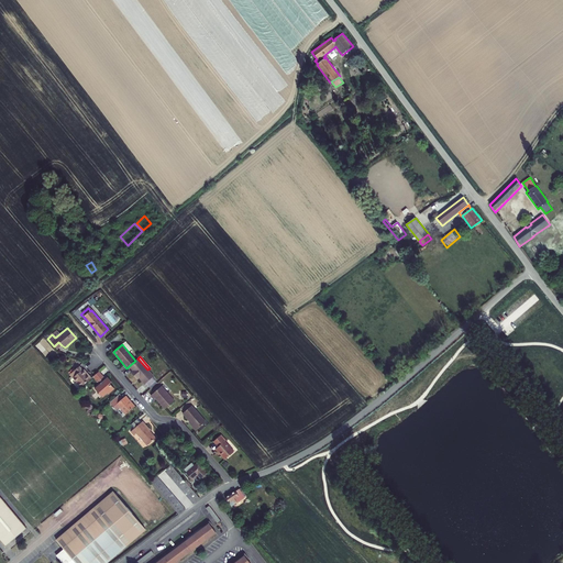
[(153,376),(147,370),(138,359),(135,361),(129,366),(132,371),(130,373),(134,376),(136,375),(139,378),(144,385),(153,376)]
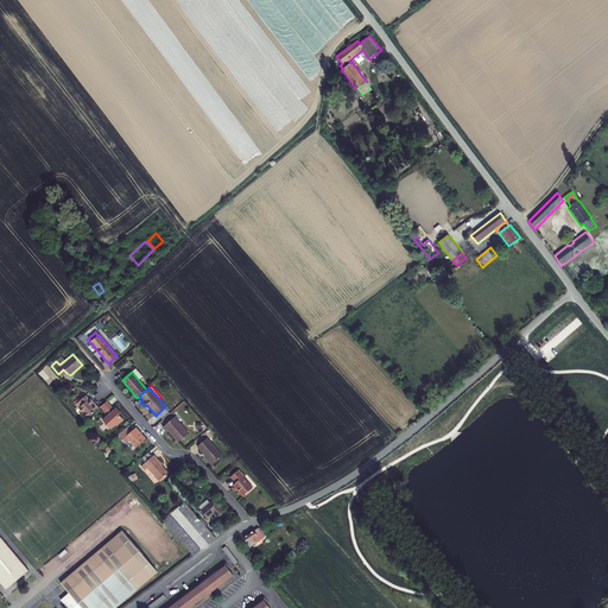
[(87,418),(97,409),(93,404),(93,405),(84,396),(75,404),(87,418)]
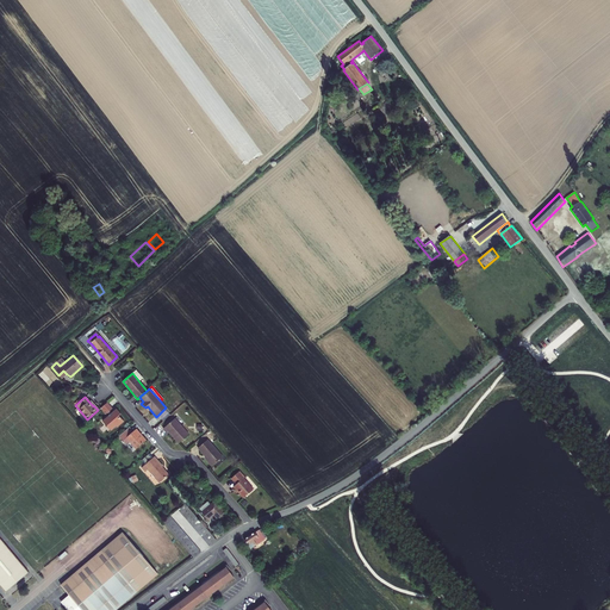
[(110,411),(112,409),(107,403),(101,408),(100,409),(105,415),(107,414),(110,411)]
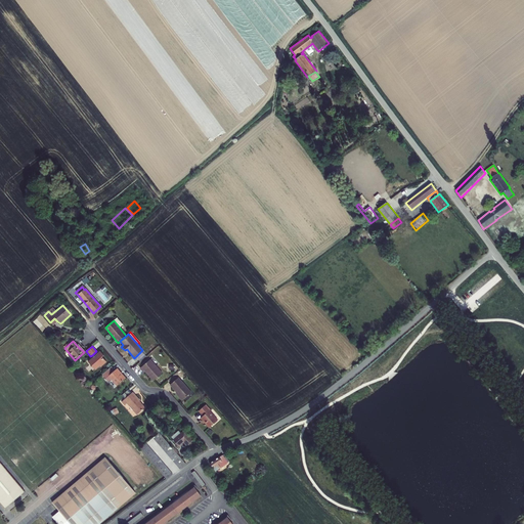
[(101,358),(103,355),(100,351),(95,355),(93,357),(88,361),(91,365),(92,365),(96,369),(100,365),(101,366),(105,363),(101,358)]
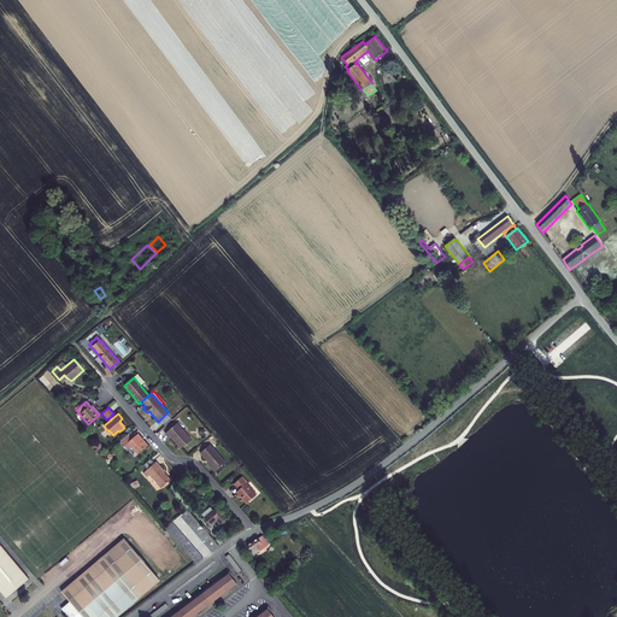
[(181,448),(191,440),(177,423),(165,434),(169,438),(170,436),(181,448)]
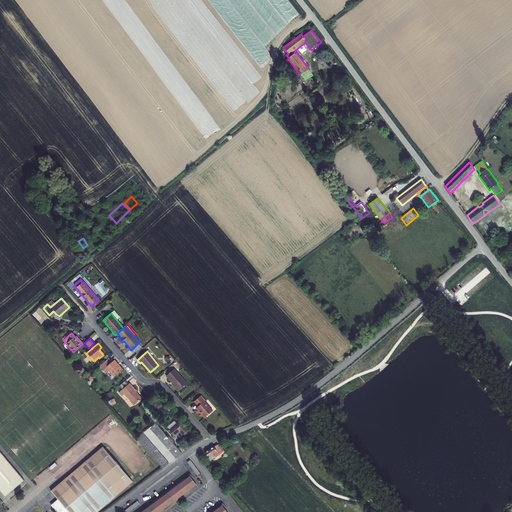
[(114,360),(112,362),(108,358),(99,366),(103,370),(106,368),(114,377),(122,370),(114,360)]
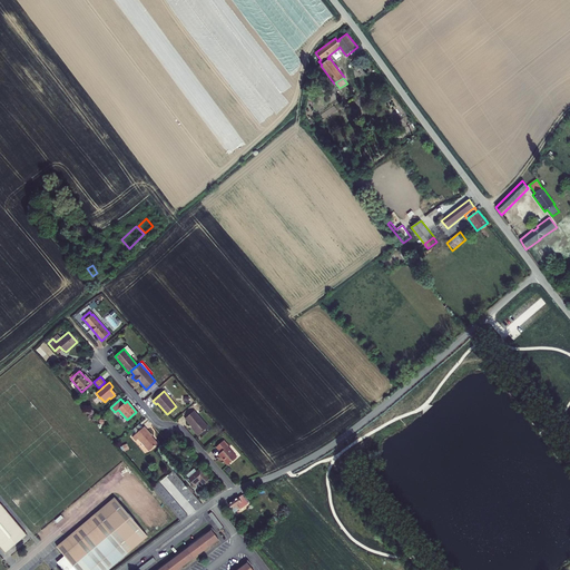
[(208,428),(194,411),(185,419),(194,429),(199,435),(208,428)]
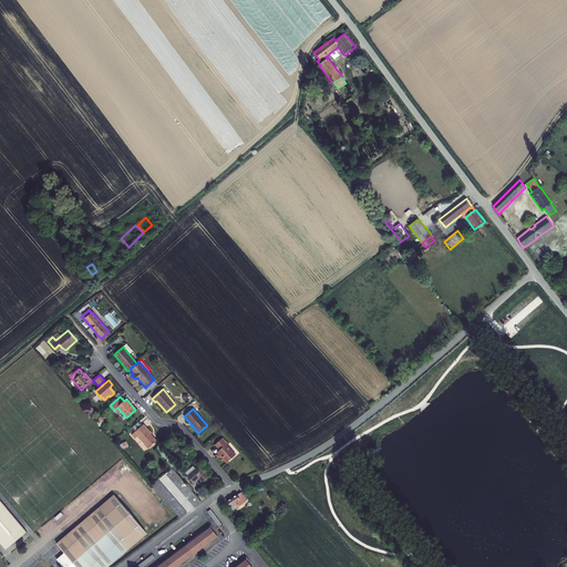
[(151,434),(143,424),(132,435),(134,439),(137,436),(148,449),(156,442),(151,434)]
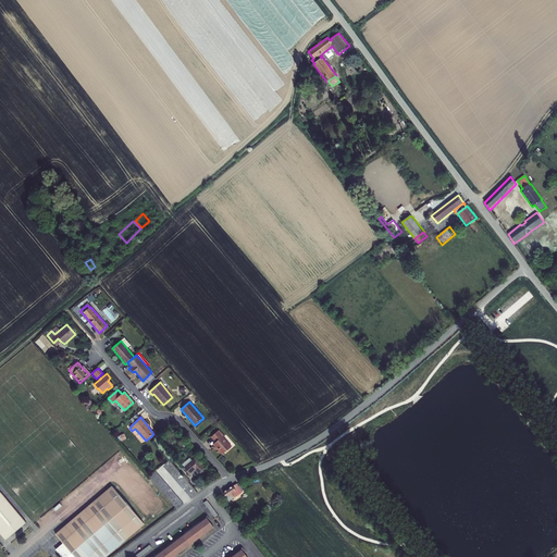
[(222,437),(223,436),(219,431),(211,436),(215,442),(213,445),(222,455),(231,447),(222,437)]
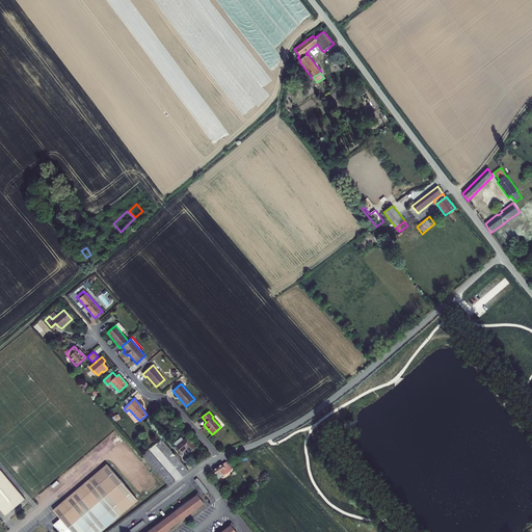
[(189,453),(195,447),(187,437),(175,448),(178,452),(179,451),(181,453),(186,449),(189,453)]
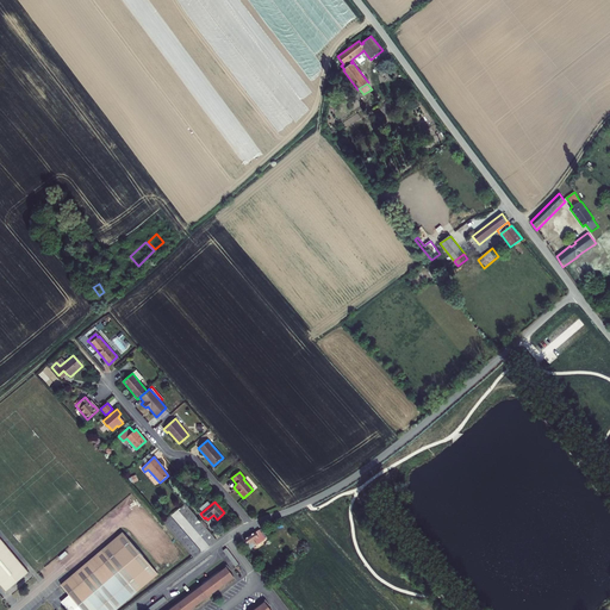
[(216,540),(185,504),(178,510),(209,546),(216,540)]
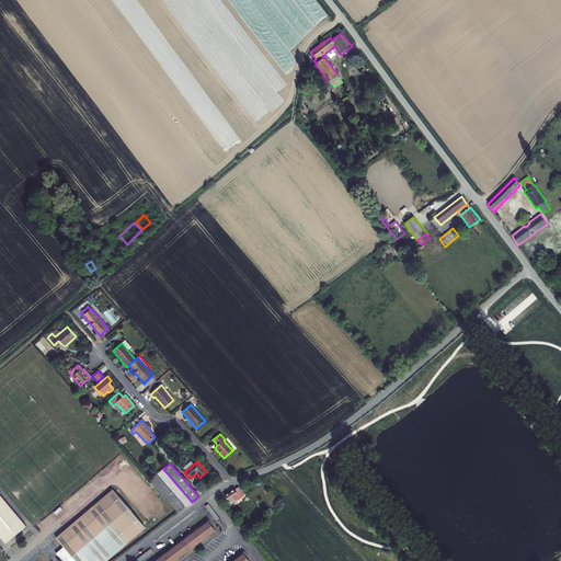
[(184,508),(157,476),(150,480),(172,506),(179,513),(184,508)]
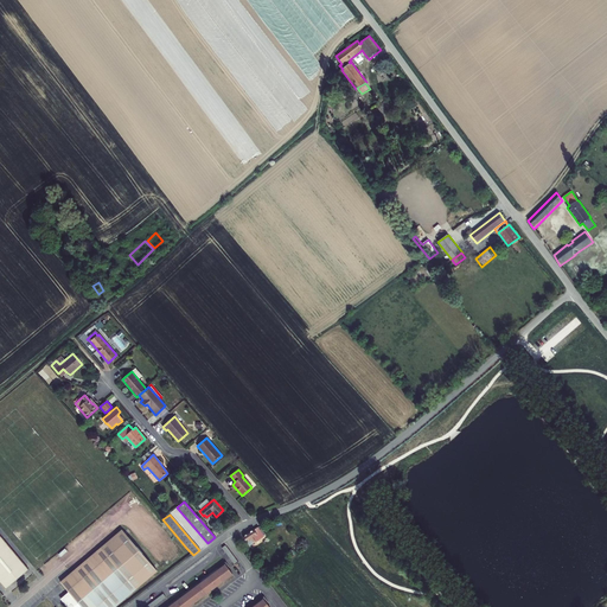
[(250,545),(264,536),(259,526),(243,537),(250,545)]
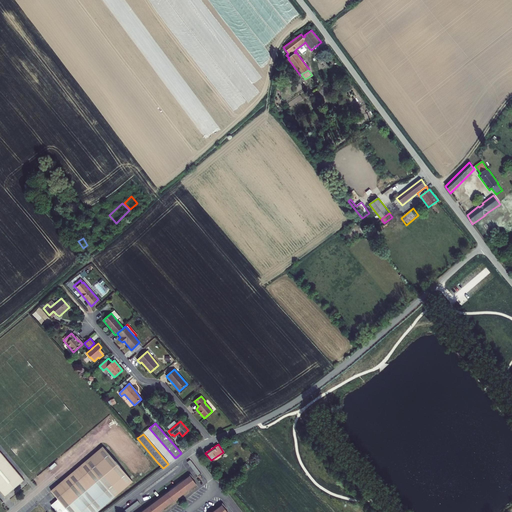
[(97,511),(98,511),(116,497),(133,482),(103,447),(86,462),(68,477),(51,491),(66,509),(62,511),(97,511)]
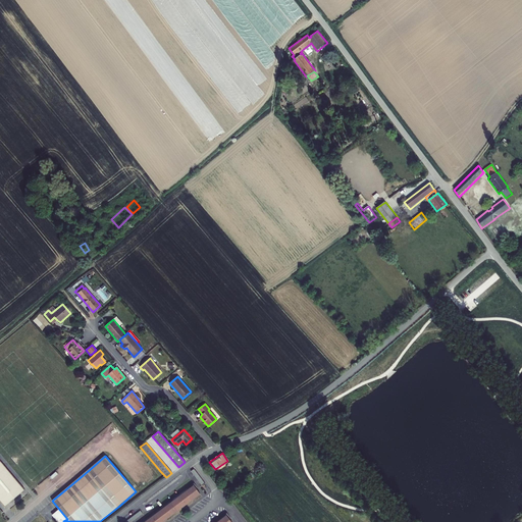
[(1,463),(0,461),(0,501),(4,506),(24,489),(1,463)]
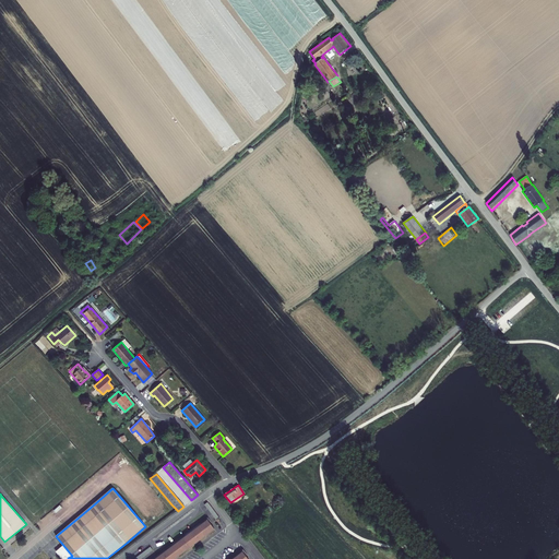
[(219,518),(207,502),(204,504),(216,520),(219,518)]
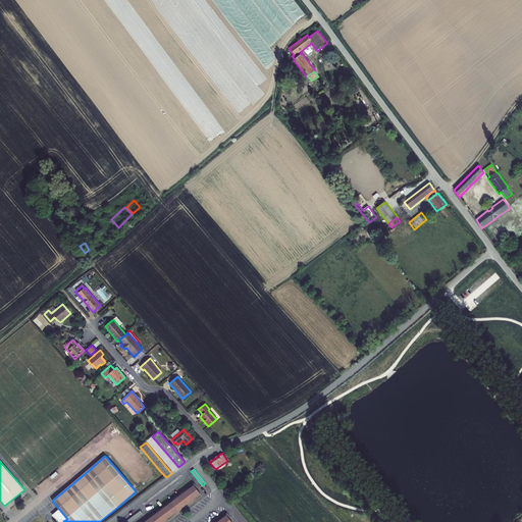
[(197,490),(194,485),(163,508),(145,521),(162,521),(179,510),(200,493),(197,490)]
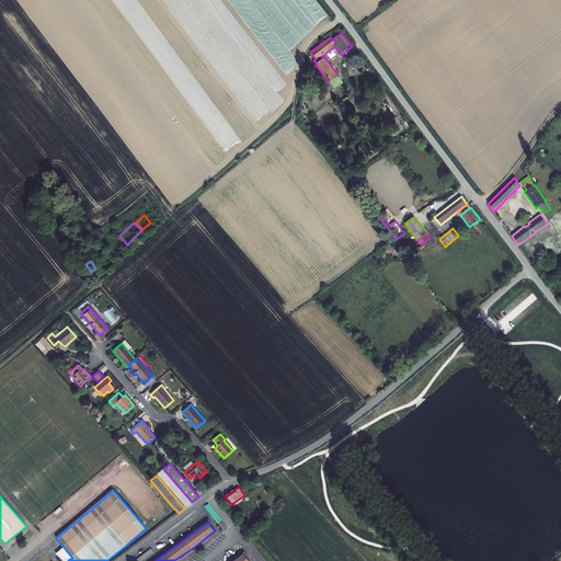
[(150,549),(135,560),(140,560),(152,552),(150,549)]
